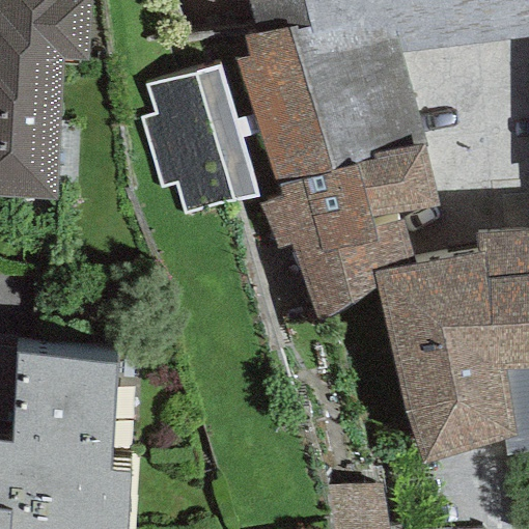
[(0,0),(0,196),(57,199),(64,58),(90,59),(92,0),(0,0)]
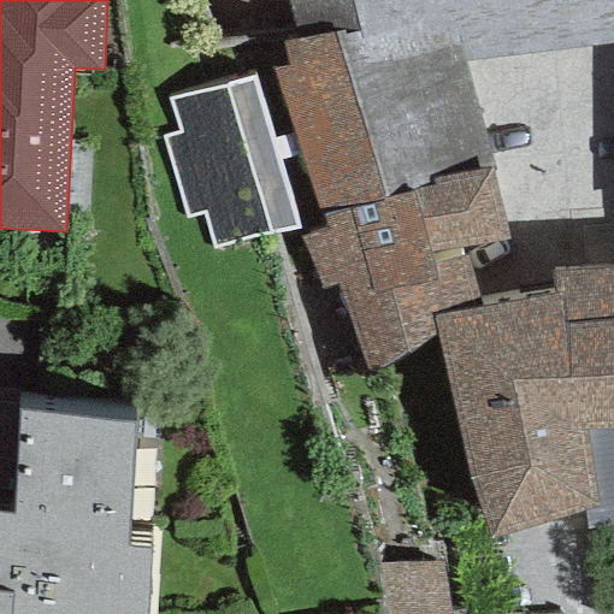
[(291,0),(301,37),(361,22),(364,36),(456,25),(467,59),(613,41),(613,0),(291,0)]
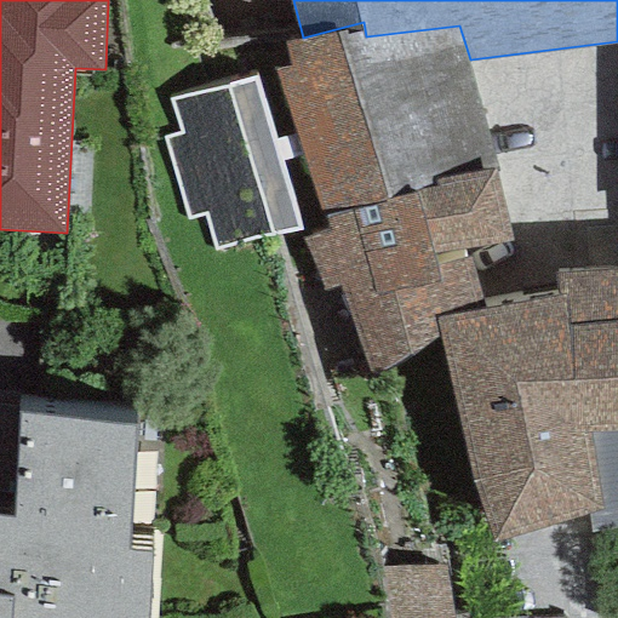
[(515,241),(470,59),(459,26),(366,36),(364,22),(303,38),(286,40),(292,62),(276,67),(298,132),(304,154),(328,228),(308,238),(330,290),(342,286),(371,377),(445,335),(439,318),(488,308),(470,247),(515,241)]
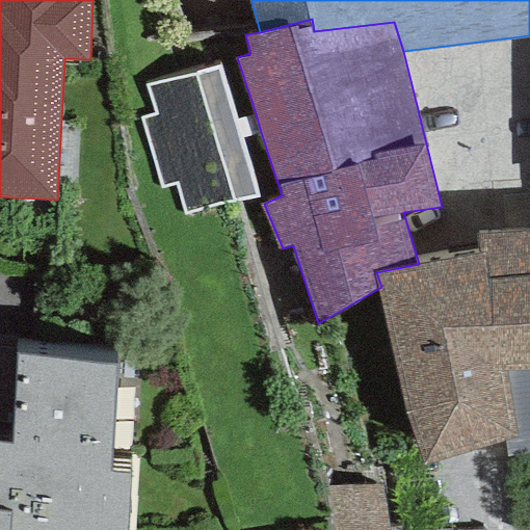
[(221,63),(149,84),(157,112),(141,116),(162,188),(179,183),(188,214),(259,193),(243,137),(238,118),(221,63)]
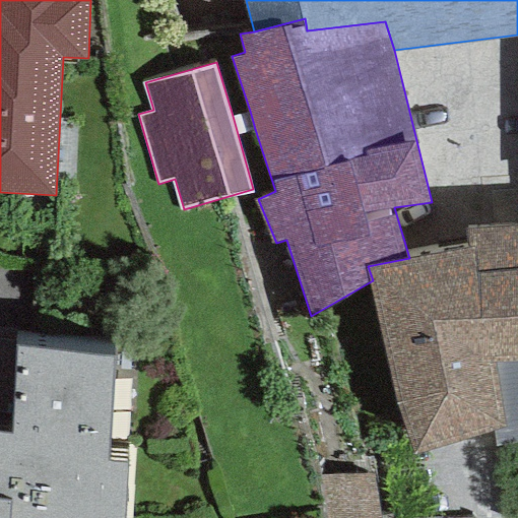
[(250,111),(233,116),(238,134),(255,129),(250,111)]
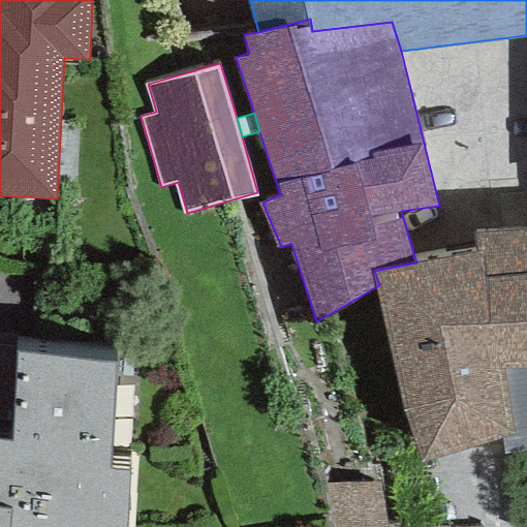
[(526,225),(474,227),(477,249),(416,262),(374,271),(379,285),(403,406),(425,461),(514,436),(504,365),(526,363),(526,225)]
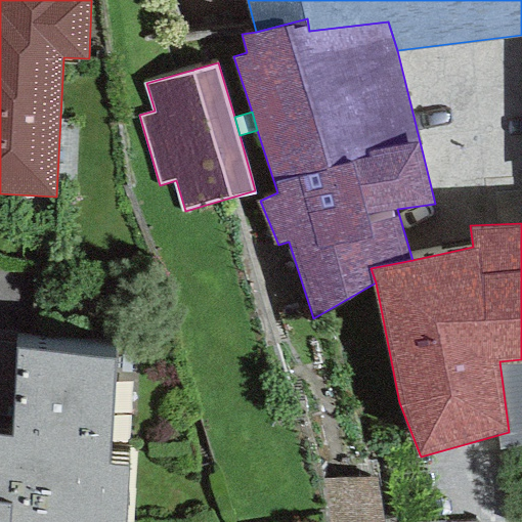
[(126,521),(129,465),(111,465),(117,358),(15,347),(12,435),(0,433),(0,521),(126,521)]
